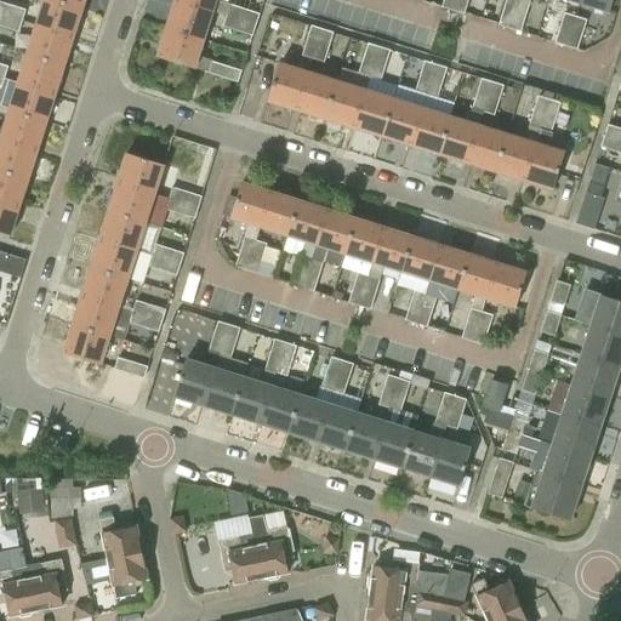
[(84,9),(55,0),(44,0),(36,26),(74,38),(84,9)]
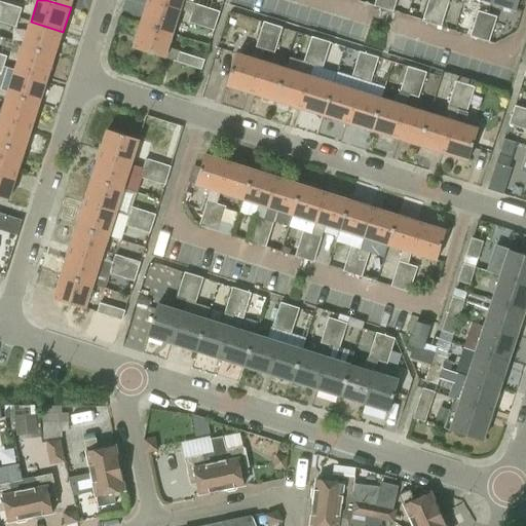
[(181,10),(150,0),(142,24),(174,34),(181,10)]
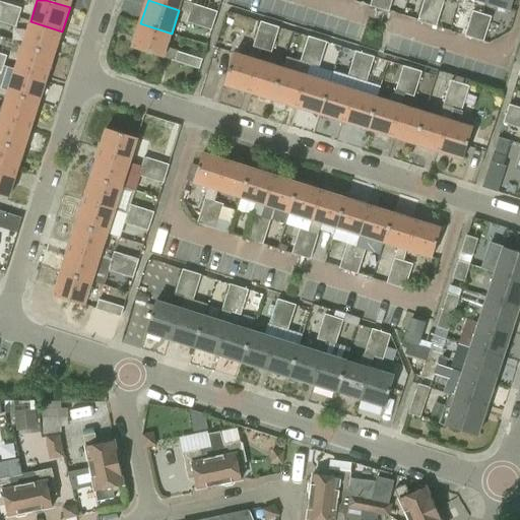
[(147,0),(148,0),(179,10),(182,2),(182,0),(147,0)]
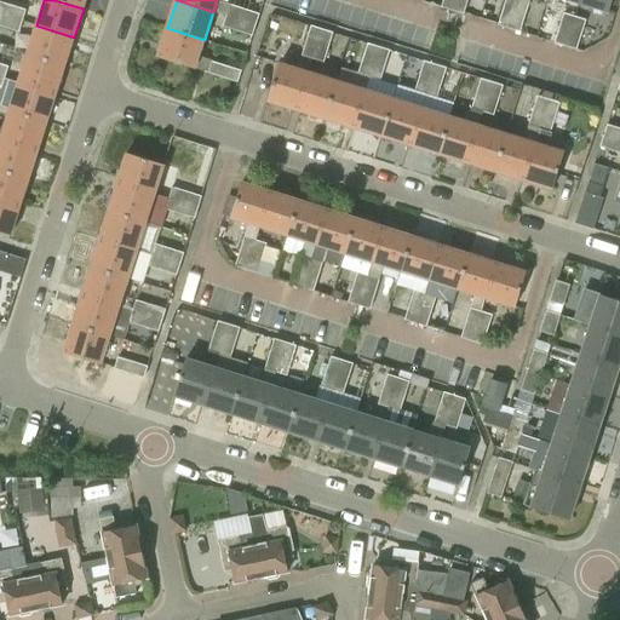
[(454,11),(457,0),(445,0),(443,9),(454,11)]
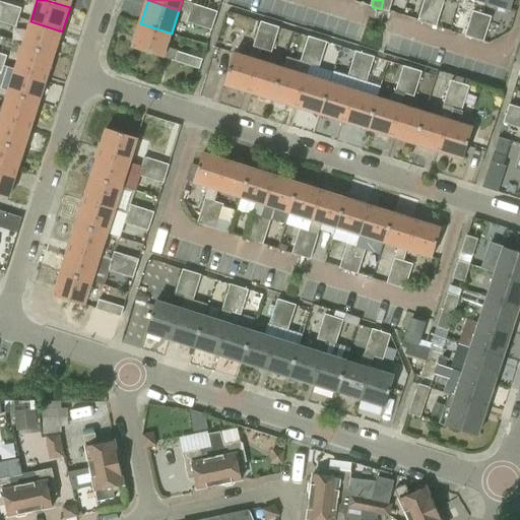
[(383,0),(381,9),(390,12),(393,0),(383,0)]
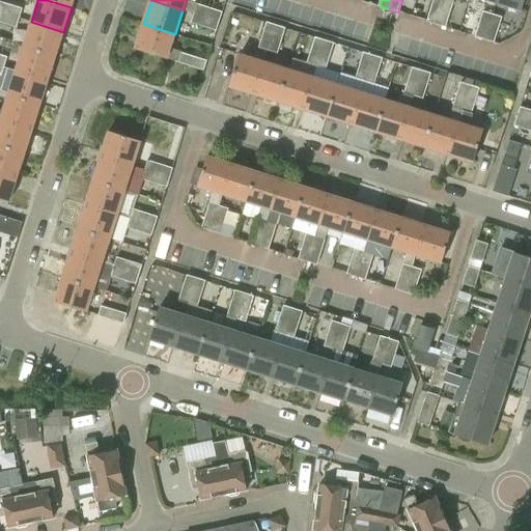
[(416,0),(412,15),(425,19),(431,0),(416,0)]
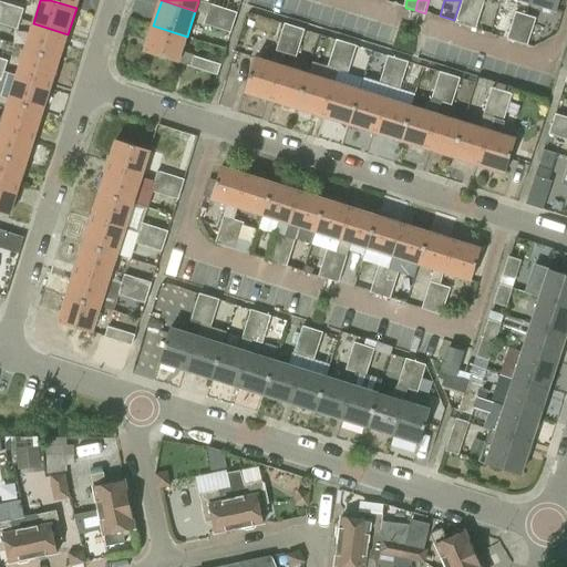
[(474,0),(463,0),(456,23),(466,27),(474,0)]
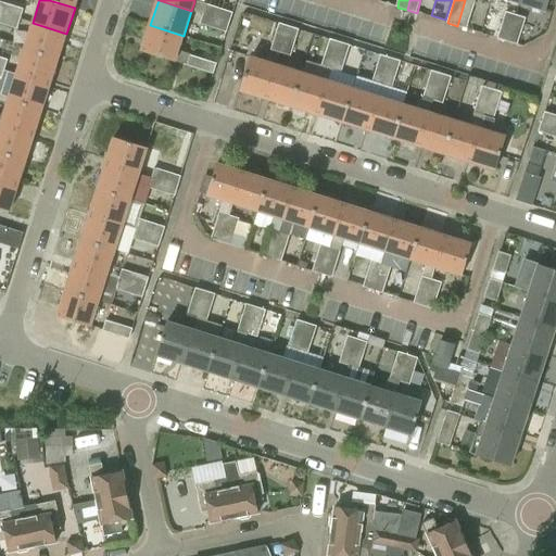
[(475,3),(465,0),(457,26),(467,29),(475,3)]
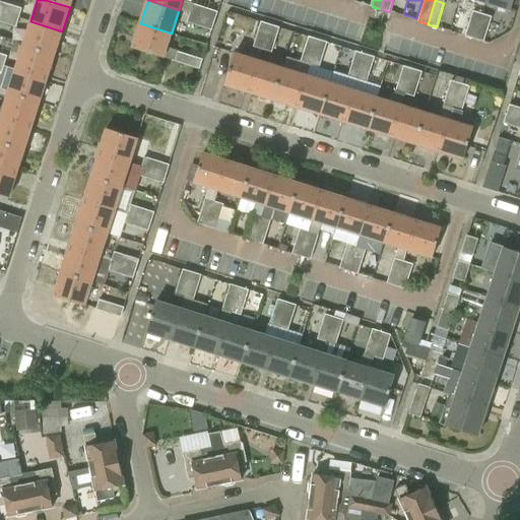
[(514,0),(488,0),(486,3),(511,10),(514,0)]
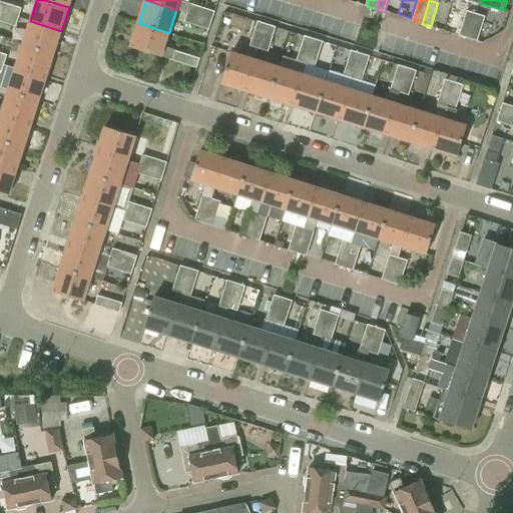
[(0,1),(0,11),(18,17),(21,8),(0,1)]
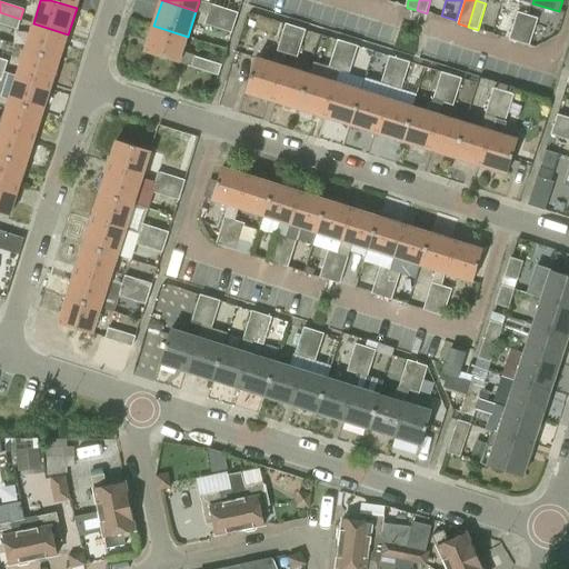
[(208,15),(235,23),(238,12),(212,3),(208,15)]
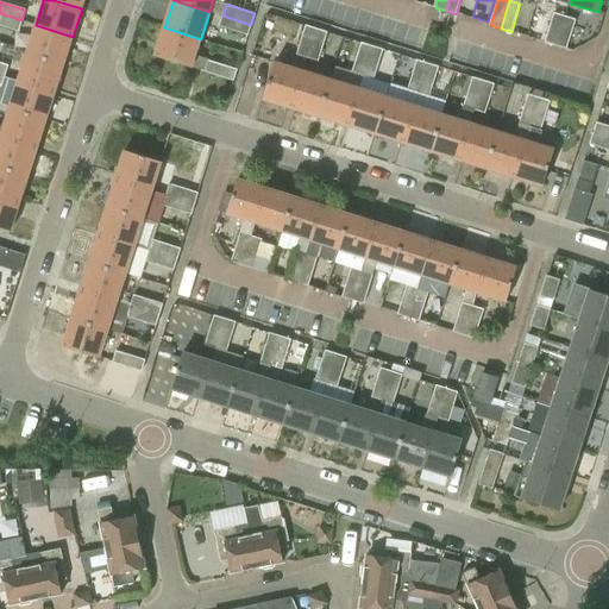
[(19,32),(22,20),(0,13),(0,27),(18,33),(19,32)]
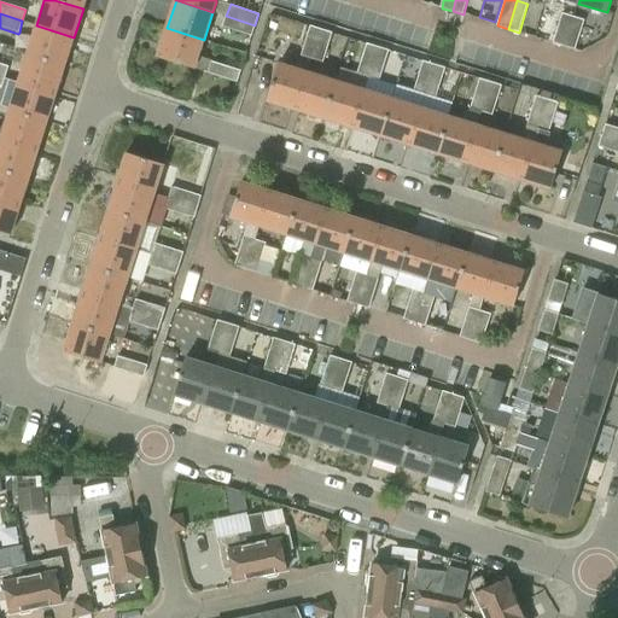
[(565,47),(573,18),(563,15),(554,44),(565,47)]
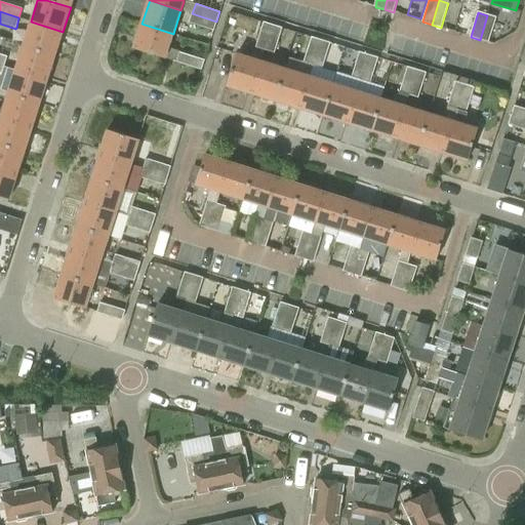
[(213,32),(216,22),(192,13),(189,24),(213,32)]
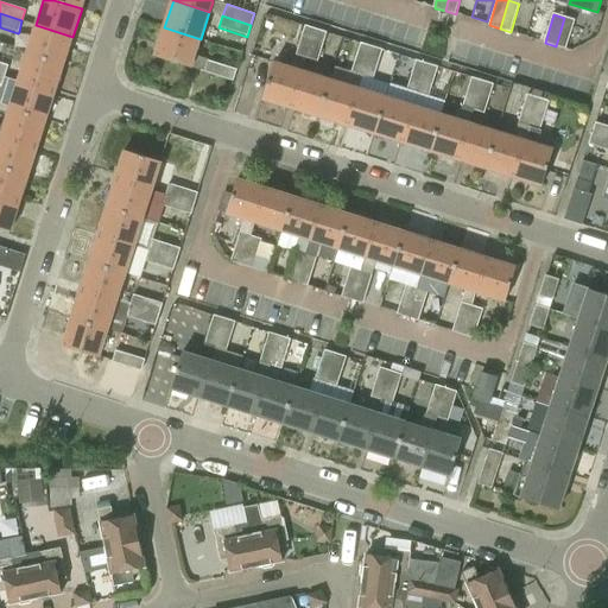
[(575,20),(564,18),(556,46),(565,49),(575,20)]
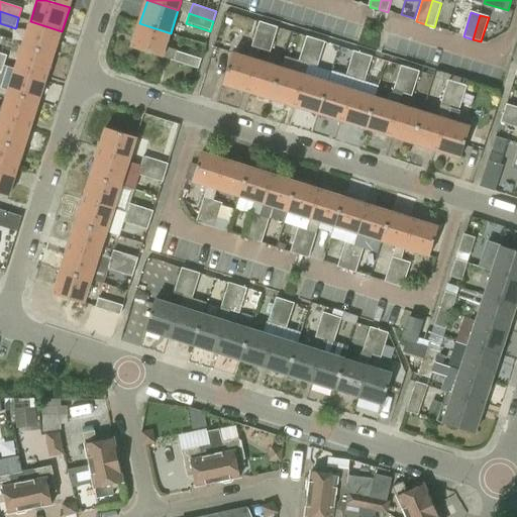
[(27,30),(23,44),(55,55),(62,31),(30,21),(27,30)]
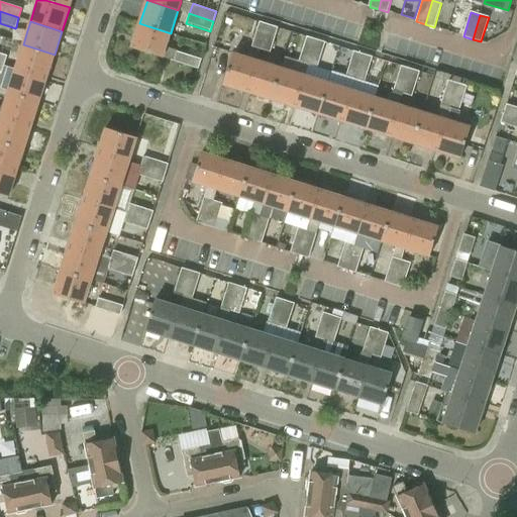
[(250,47),(262,50),(270,25),(259,21),(250,47)]
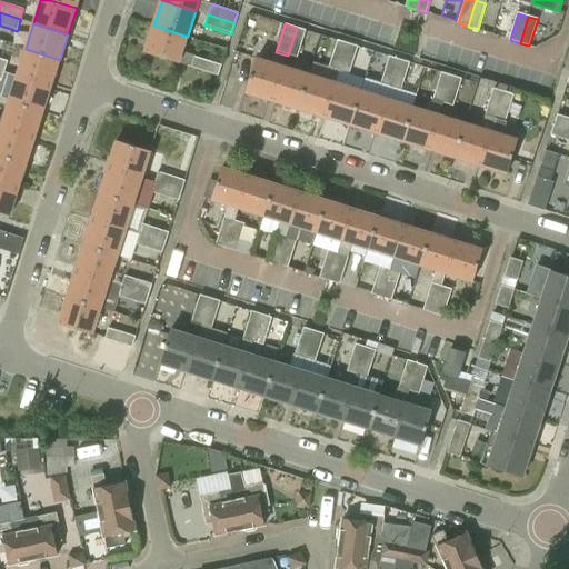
[(153,26),(146,53),(180,63),(188,37),(153,26)]
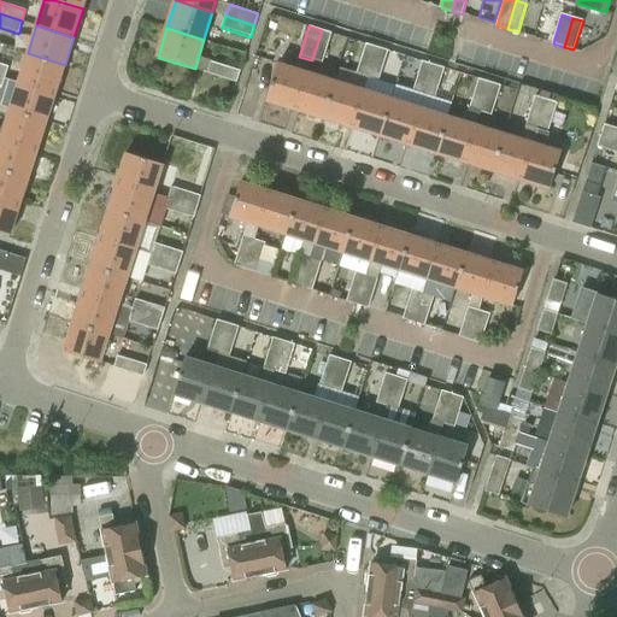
[(331,33),(322,30),(312,60),(322,64),(331,33)]
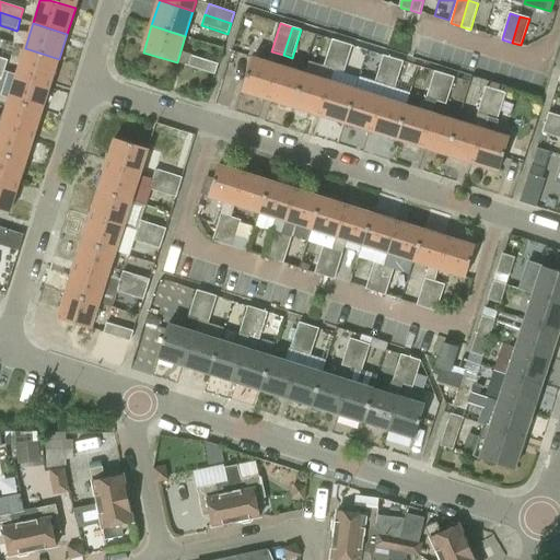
[(343,43),(331,39),(323,66),(335,69),(343,43)]
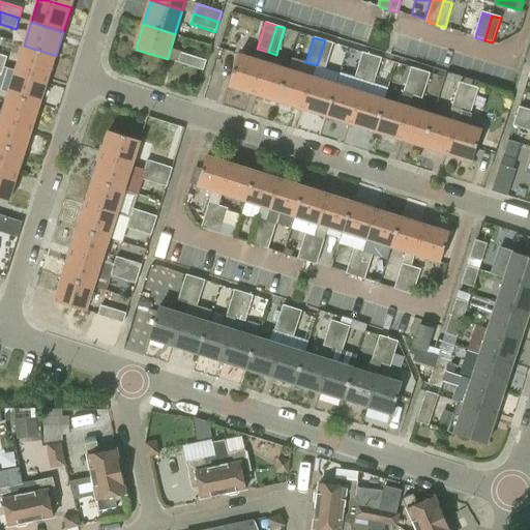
[(324,69),(332,42),(325,40),(317,65),(317,66),(324,69)]
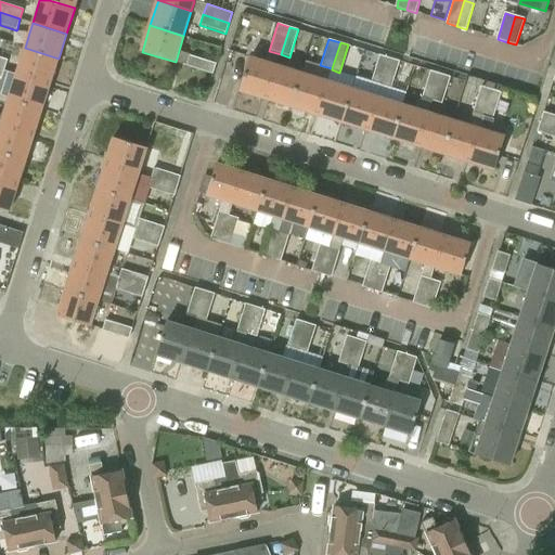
[(59,59),(25,48),(16,74),(50,84),(59,59)]
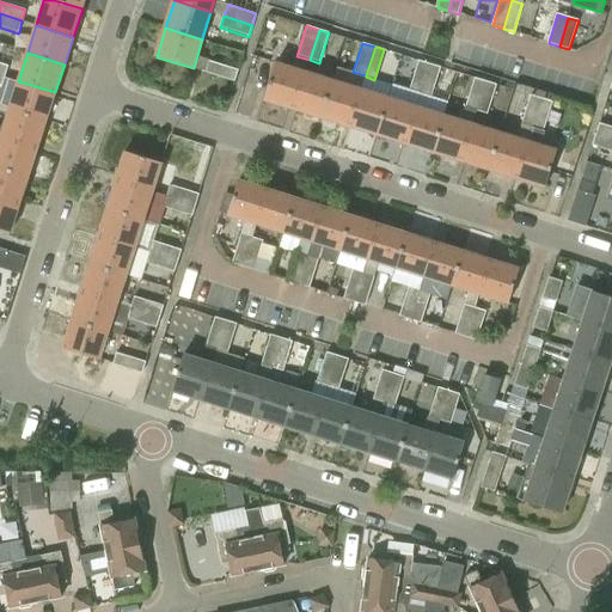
[(417,60),(408,91),(422,95),(432,65),(417,60)]
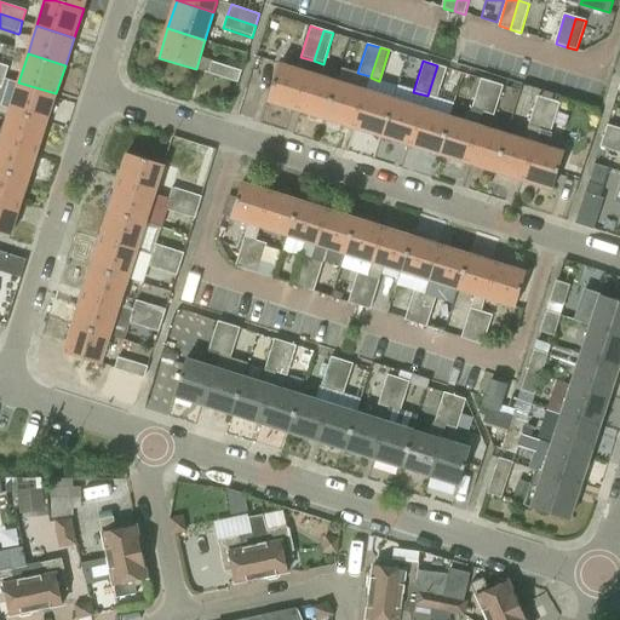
[(212,64),(208,75),(236,84),(240,74),(212,64)]
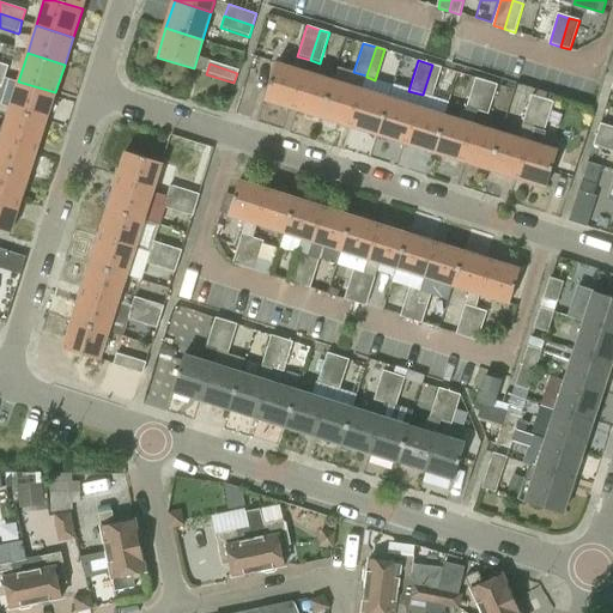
[(277,64),(266,99),(295,108),(305,72),(293,68),(277,64)]
